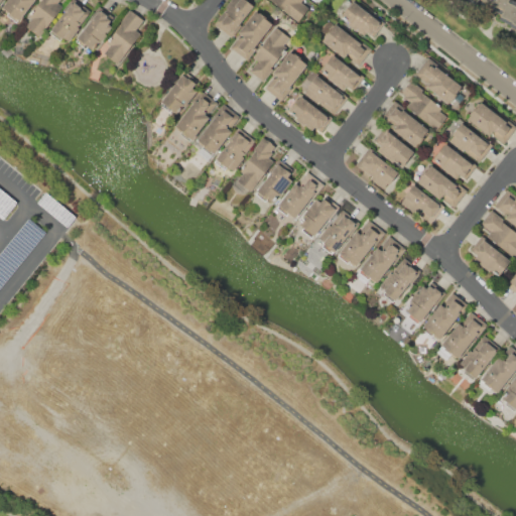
[(3,7),(8,0),(36,0),(18,23),(7,14),(9,11),(3,7)]
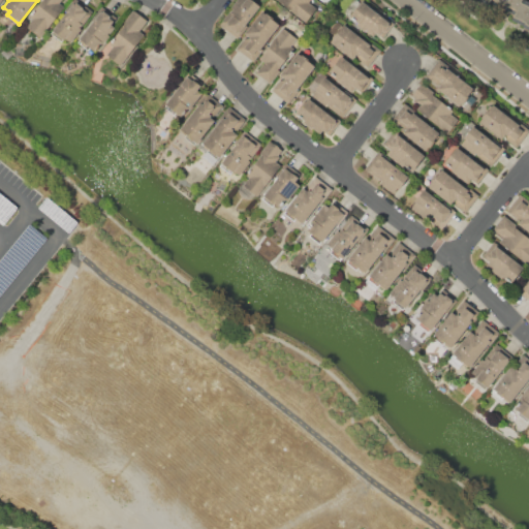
[(62,0),(60,3),(65,7),(40,37),(27,26),(33,19),(30,17),(42,0),(62,0)]
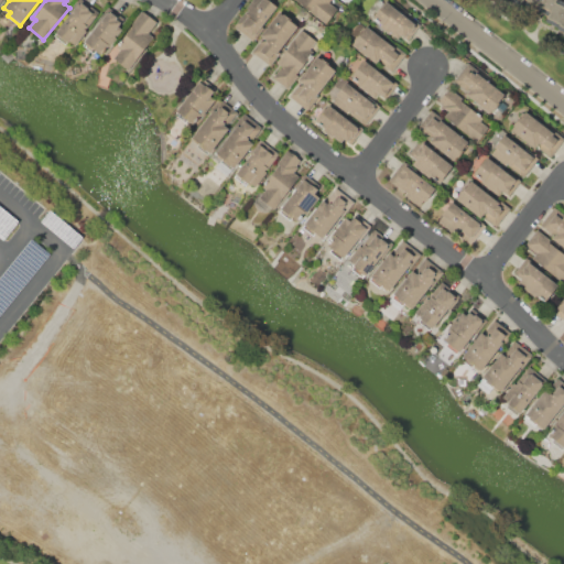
[(55,32),(72,11),(69,10),(77,0),(82,0),(99,13),(86,30),(87,31),(74,47),(67,42),(65,44),(55,35),(56,33),(55,32)]
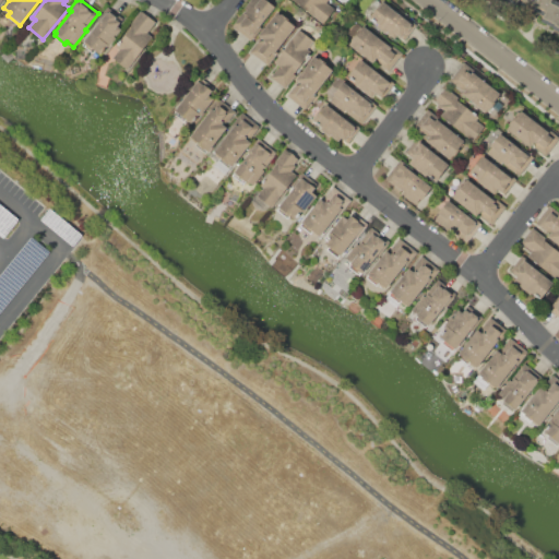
[(266,0),(275,7),(260,26),(261,27),(251,40),(233,26),(246,9),(245,8),(249,0),(266,0)]
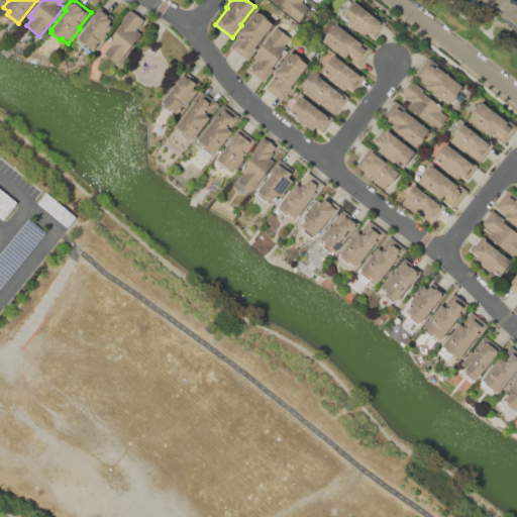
[(299,21),(272,0),(303,0),(302,2),(309,8),(299,21)]
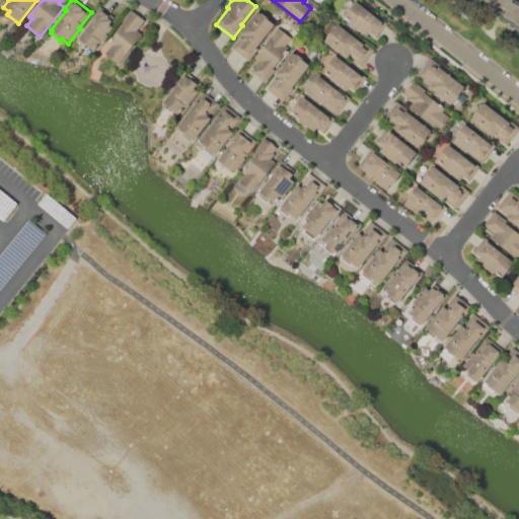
[(495,0),(512,0),(505,14),(492,7),(495,0)]
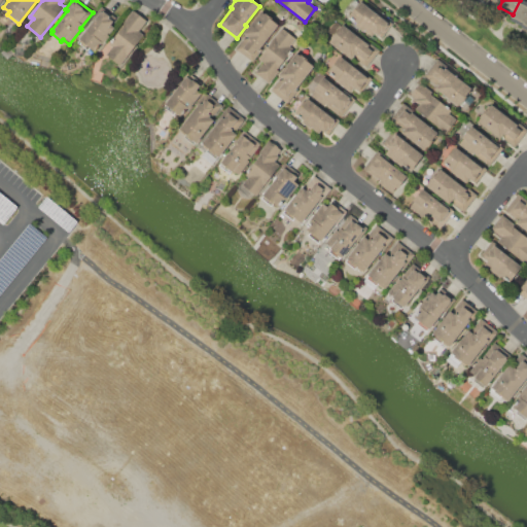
[(520,0),(524,0),(526,1),(526,14),(522,26),(510,20),(513,14),(520,0)]
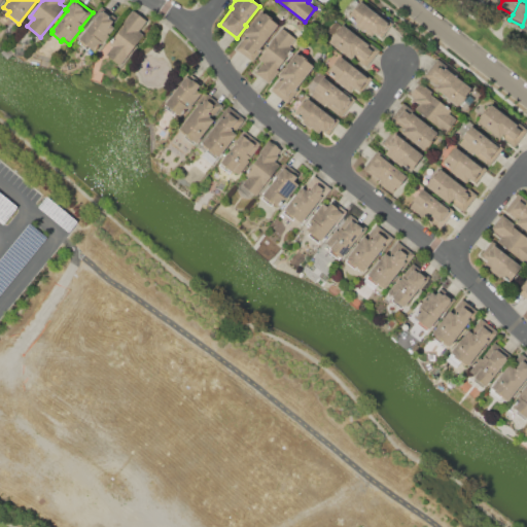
[(360,1),(378,14),(379,12),(392,24),(381,39),(374,34),(372,36),(365,30),(363,32),(354,25),(355,23),(348,16),(360,1)]
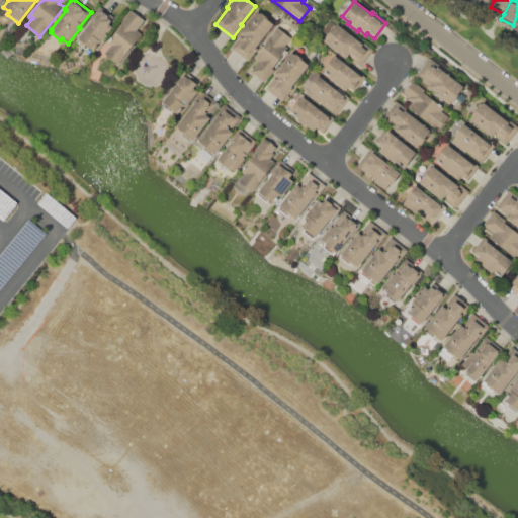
[(76,41),(78,38),(92,20),(91,18),(100,6),(114,17),(109,23),(113,26),(106,34),(107,35),(100,45),(98,42),(93,50),(88,47),(86,49),(76,41)]
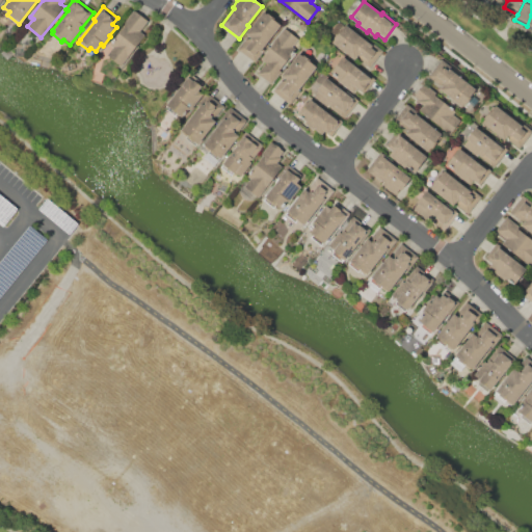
[(134,9),(148,21),(140,30),(145,34),(121,65),(107,55),(113,47),(110,45),(127,24),(125,22),(134,9)]
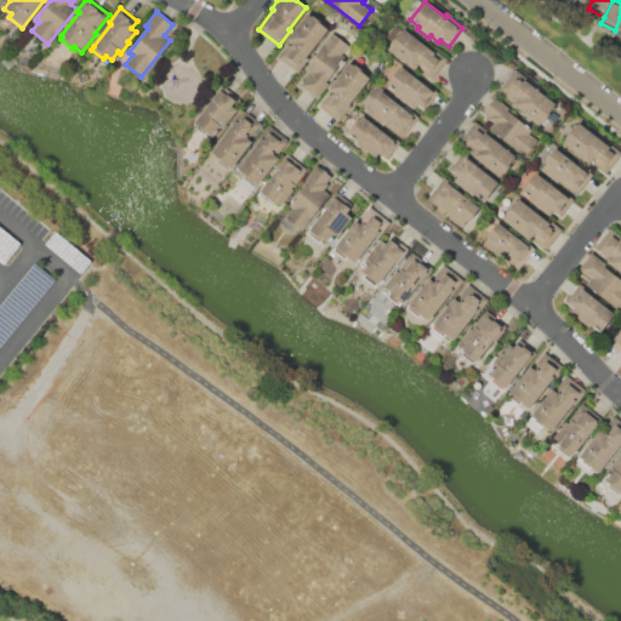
[(328,29),(307,56),(309,58),(297,73),(278,57),(289,43),(286,40),(307,13),(312,17),(313,16),(320,22),(319,23),(328,29)]
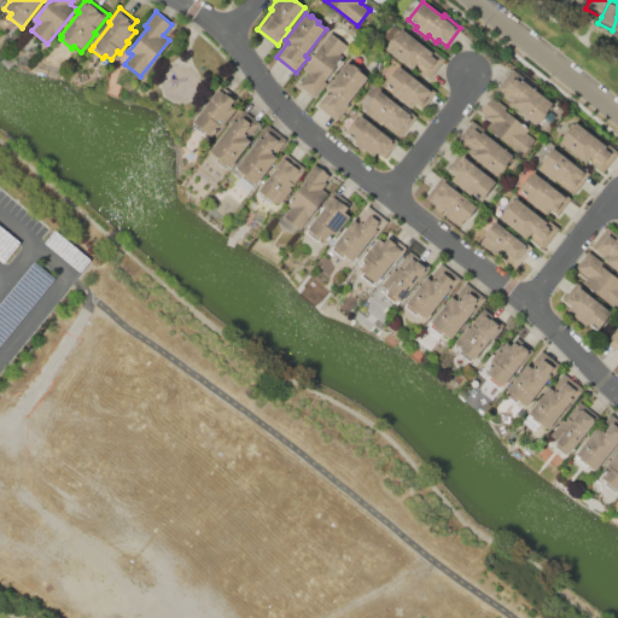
[(402,29),(427,48),(430,47),(445,59),(430,80),(414,66),(412,70),(385,48),(390,44),(389,44),(394,36),(395,38),(402,29)]
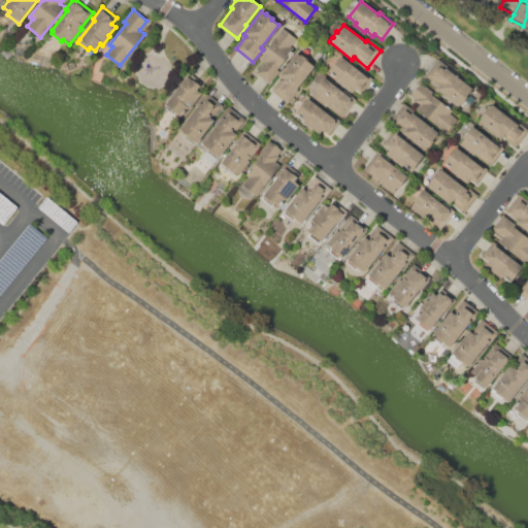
[(283,28),(297,39),(291,46),(294,48),(277,69),(279,71),(270,84),(256,72),(264,62),(259,58),(283,28)]
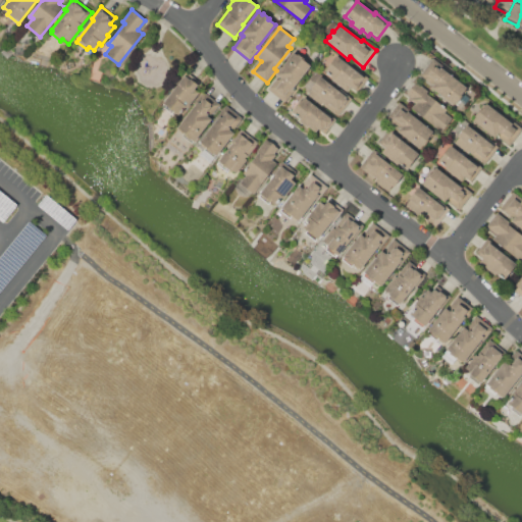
[(311,65),(294,89),(295,90),(284,102),(268,89),(278,76),(275,74),(294,52),(297,54),(298,53),(305,59),(304,60),(311,65)]
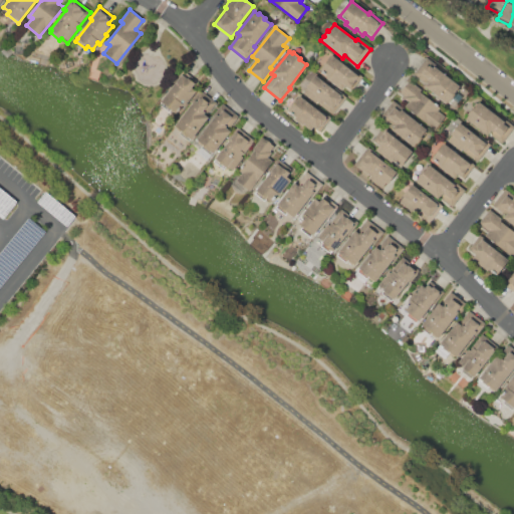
[(331,54),(349,68),(350,66),(363,76),(351,91),(345,87),(342,90),(326,77),(327,75),(320,69),(331,54)]
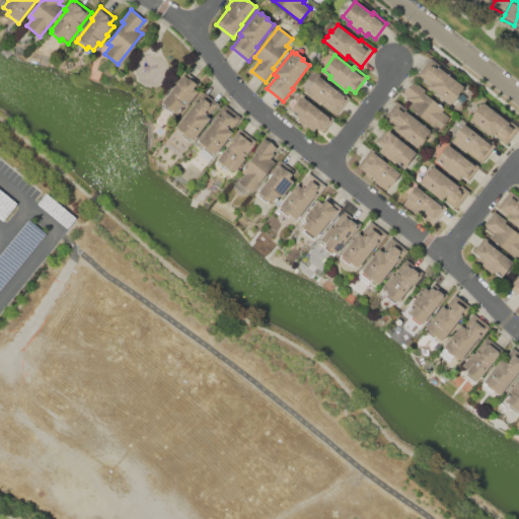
[(464,87),(458,93),(460,94),(454,101),(453,100),(450,103),(429,86),(431,85),(418,75),(431,58),(443,68),(442,69),(464,87)]
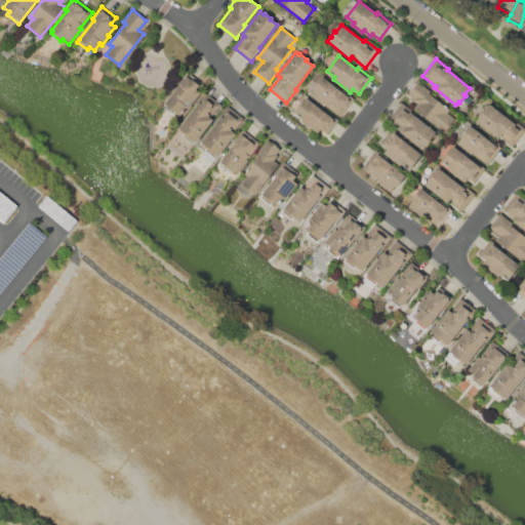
[(165,103),(186,76),(191,80),(192,79),(199,85),(196,88),(202,92),(188,110),(186,108),(179,115),(175,111),(173,114),(164,107),(166,104),(165,103)]
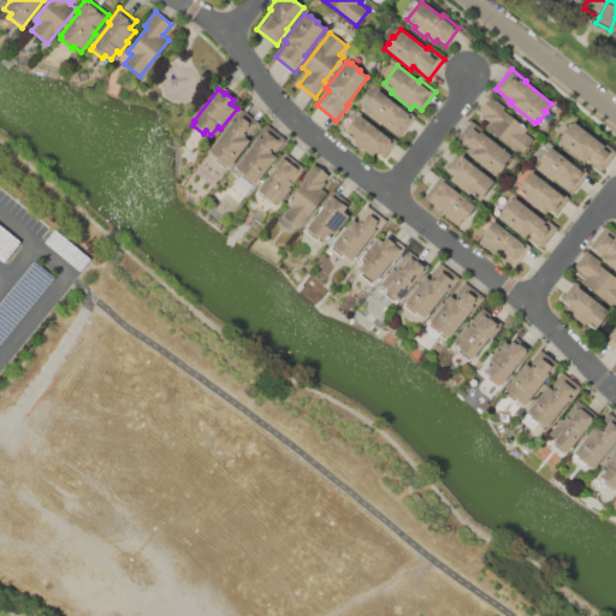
[(378,90),(400,107),(401,105),(416,117),(400,137),(381,123),(379,125),(363,112),(369,105),(367,104),(378,90)]
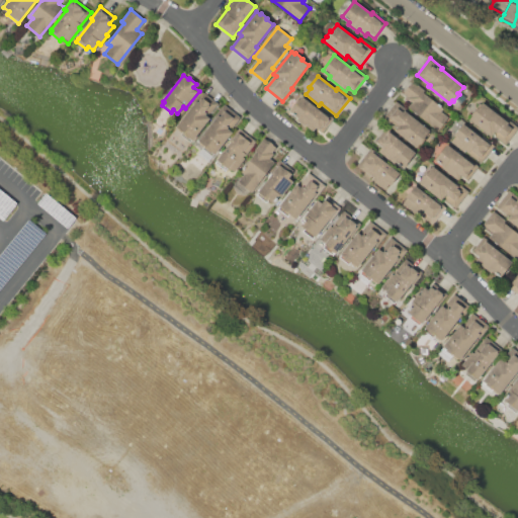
[(439,131),(408,106),(412,102),(407,98),(409,97),(404,93),(407,90),(406,89),(410,84),(410,85),(413,81),(425,90),(423,92),(443,108),(441,111),(449,117),(439,131)]
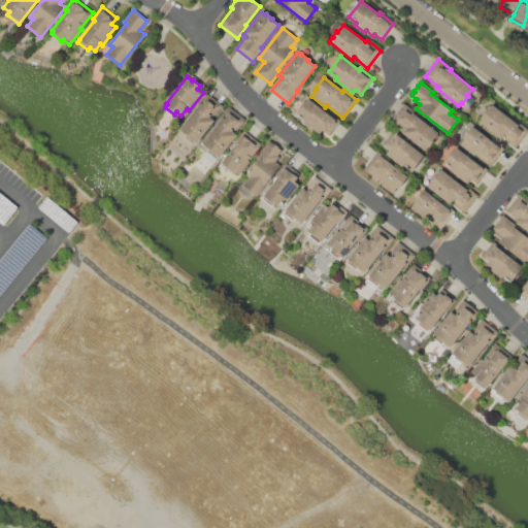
[(180,129),(198,105),(196,104),(205,93),(223,105),(212,119),(215,120),(197,142),(196,141),(194,144),(184,137),(187,134),(180,129)]
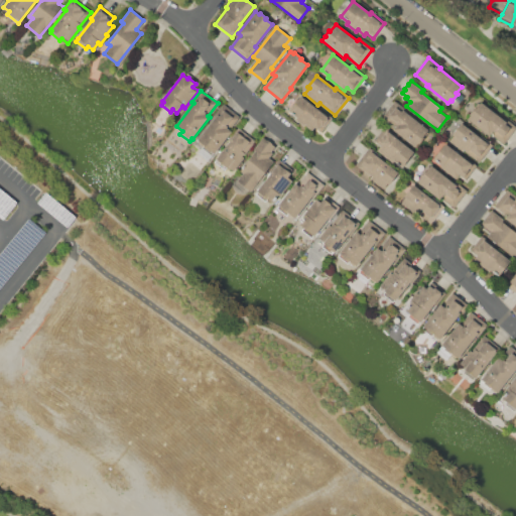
[(300,96),(318,110),(320,109),(333,118),(320,133),(314,128),(312,130),(305,125),(304,126),(287,113),(300,96)]
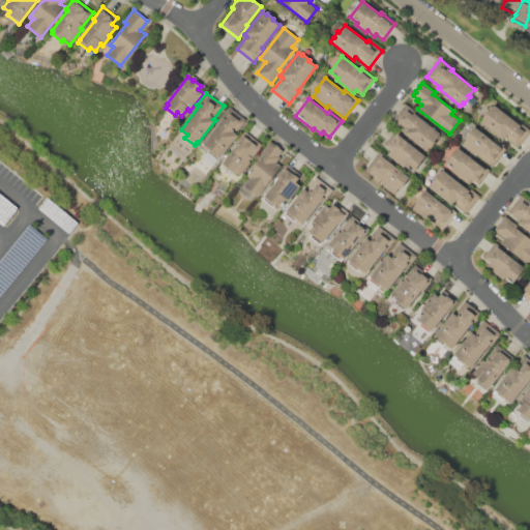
[(440,134),(427,150),(404,133),(405,130),(391,120),(406,104),(418,114),(417,116),(440,134)]
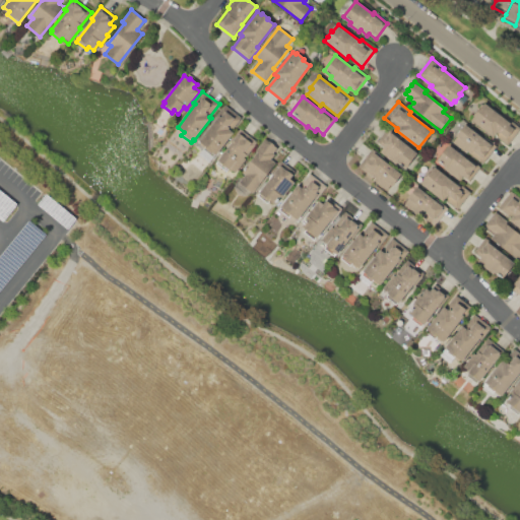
[(471,119),(473,117),(472,116),(478,109),(479,109),(484,103),(505,119),(507,117),(519,127),(519,129),(508,144),(495,135),(494,137),(471,119)]
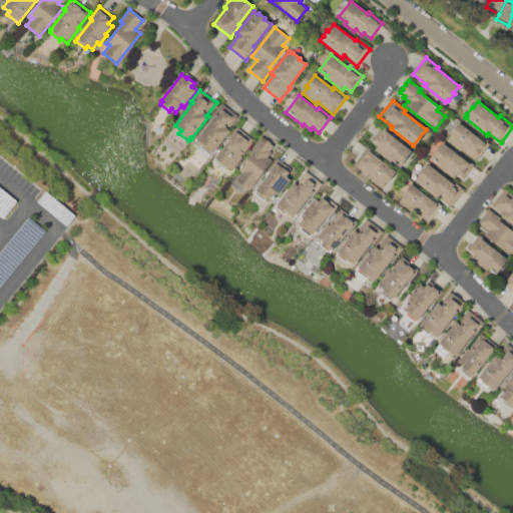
[(197,138),(214,117),(212,116),(222,104),(237,116),(227,128),(230,130),(213,152),(212,151),(210,154),(200,146),(203,143),(197,138)]
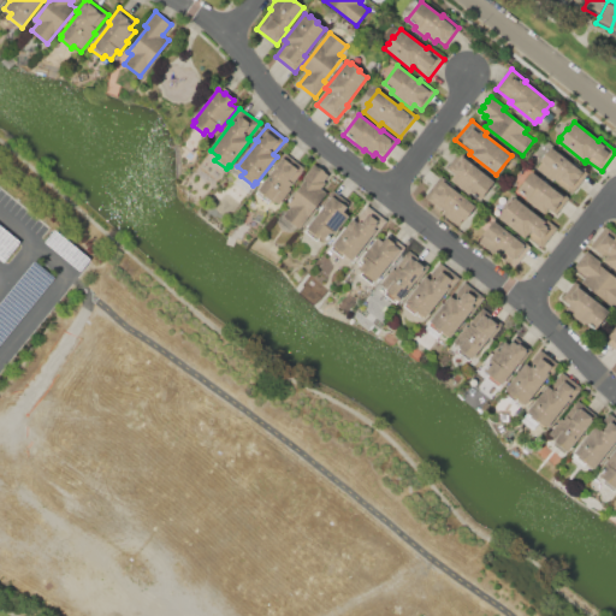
[(551,147),(572,164),(574,161),(588,173),(572,194),(554,179),(552,182),(537,169),(542,163),(540,161),(551,147)]
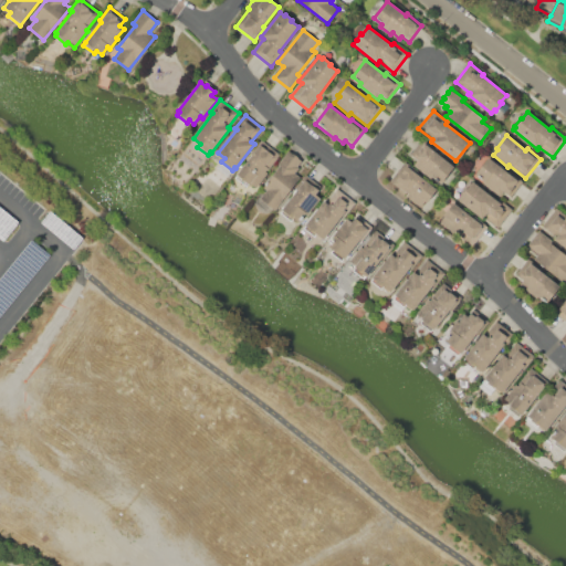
[(238,174),(253,154),(251,153),(261,139),(280,155),(266,173),(268,174),(255,188),(249,182),(247,186),(237,178),(239,175),(238,174)]
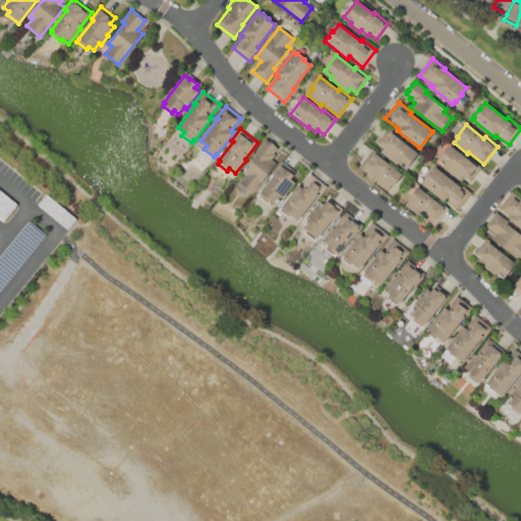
[(417,153),(406,168),(399,162),(397,164),(381,152),(385,148),(379,142),(389,129),(417,153)]
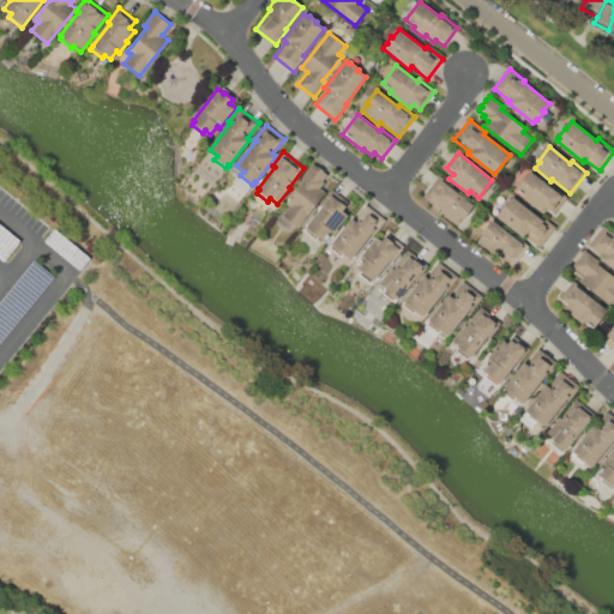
[(313,163),(327,175),(323,180),(325,182),(320,187),(326,192),(298,228),(282,216),(289,206),(286,203),(305,179),(302,178),(313,163)]
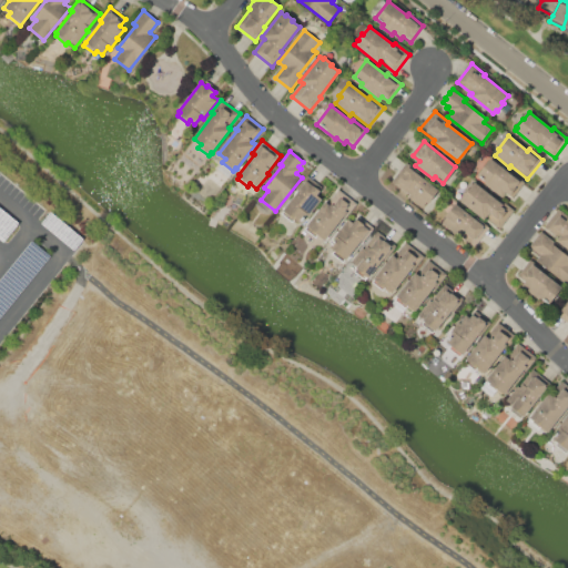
[(490,158),(510,173),(511,172),(525,182),(513,198),(506,192),(501,198),(484,183),(486,181),(482,178),(484,174),(479,171),(490,158)]
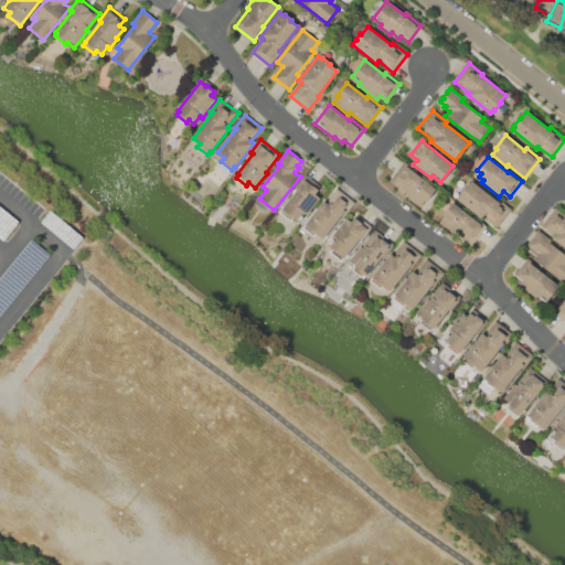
[(436,189),(420,208),(405,195),(407,193),(390,180),(404,161),(417,171),(416,173),(436,189)]
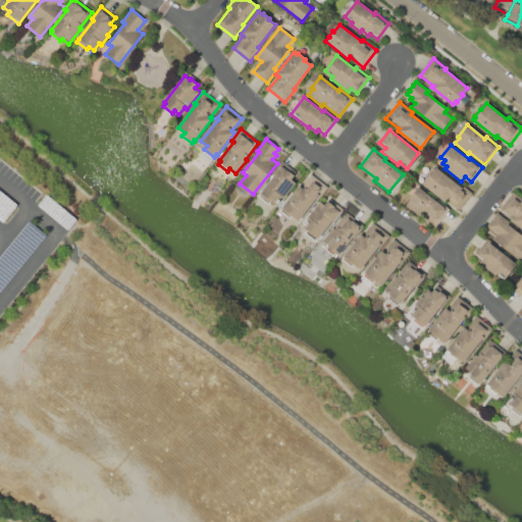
[(259,196),(261,194),(260,193),(275,175),(273,173),(282,161),(296,172),(291,178),(296,183),(282,199),(277,195),(272,202),(271,201),(269,204),(259,196)]
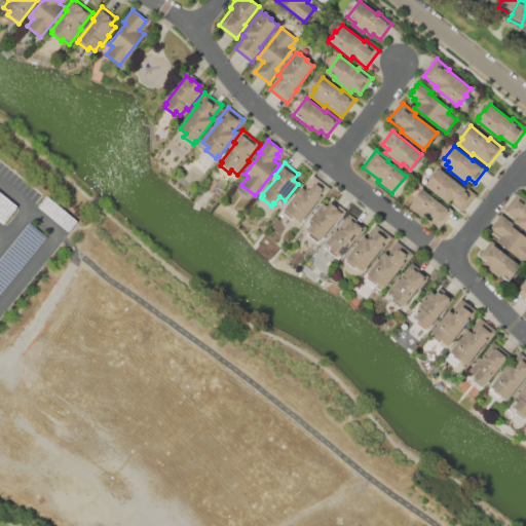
[(440,168),(459,184),(460,182),(476,194),(462,212),(449,200),(448,203),(425,185),(428,182),(427,181),(433,176),(440,168)]
